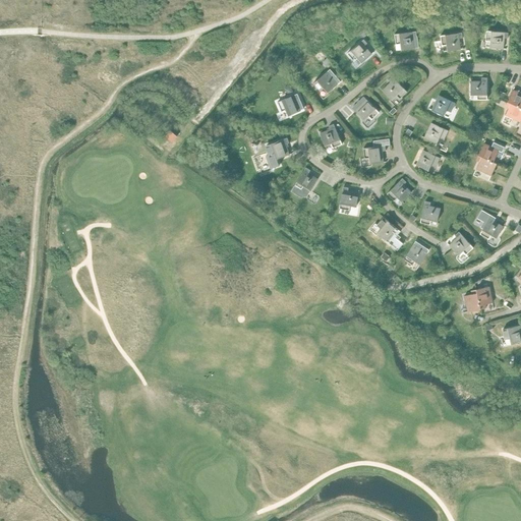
[(365,30),(360,33),(363,38),(368,34),(365,30)]
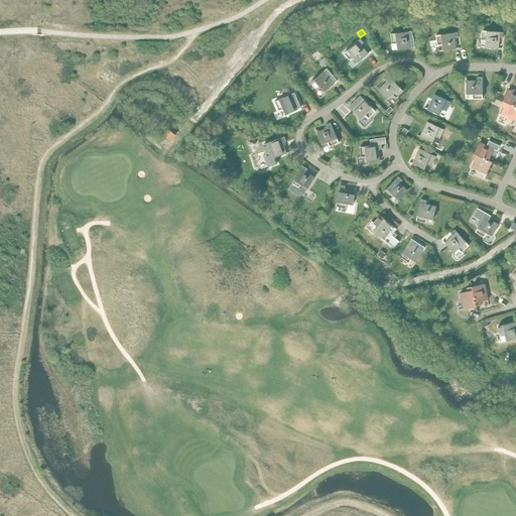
[(482,30),(481,40),(486,41),(485,47),(498,48),(499,37),(503,38),(503,32),(482,30)]
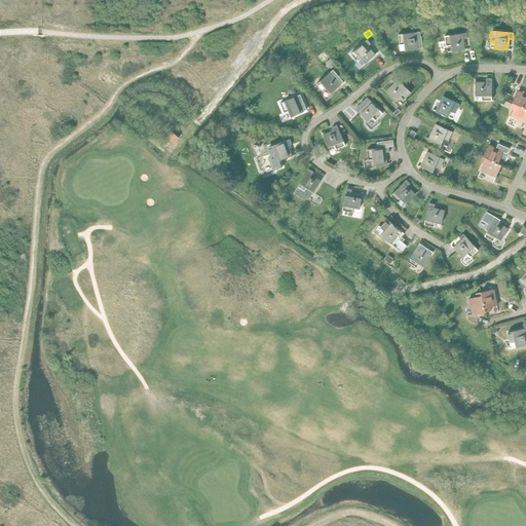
[(420,32),(398,35),(400,45),(404,44),(405,50),(418,48),(422,48),(421,39),(420,39),(419,37),(420,37),(420,32)]
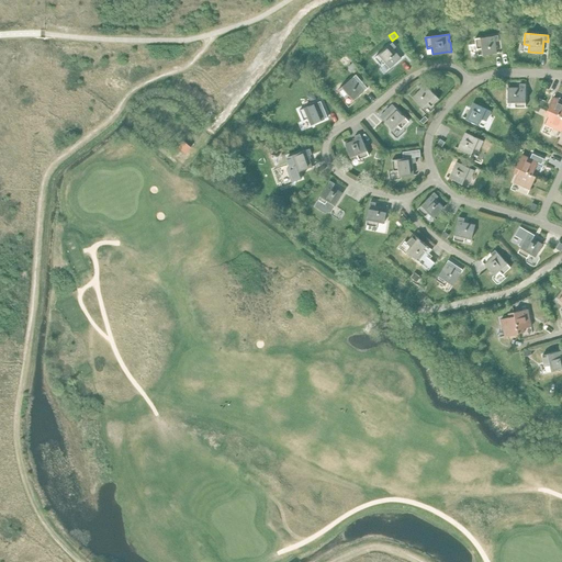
[(498,35),(475,38),(476,49),(481,48),(482,55),(496,54),(495,42),(498,41),(498,35)]
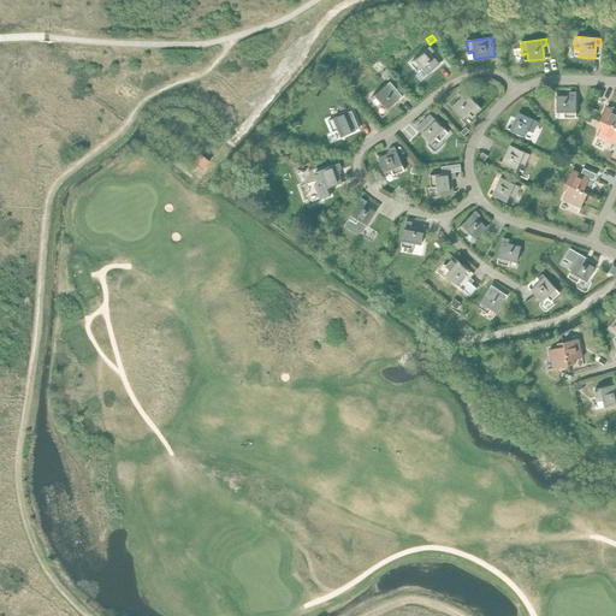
[(430,47),(410,64),(419,72),(422,69),(427,75),(439,64),(431,54),(434,52),(430,47)]
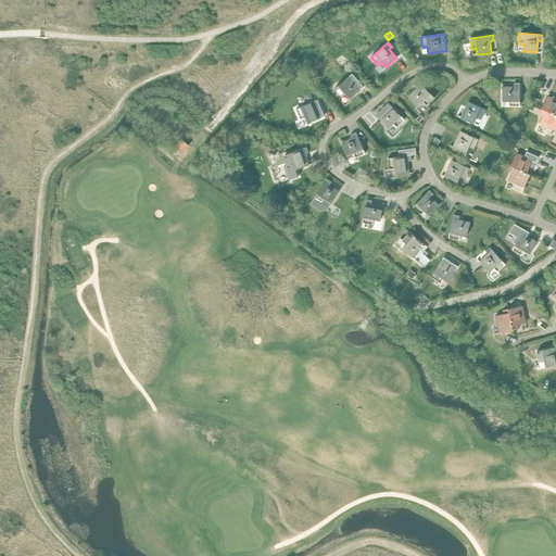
[(352,74),(335,89),(341,98),(345,95),(350,99),(361,90),(353,80),(356,78),(352,74)]
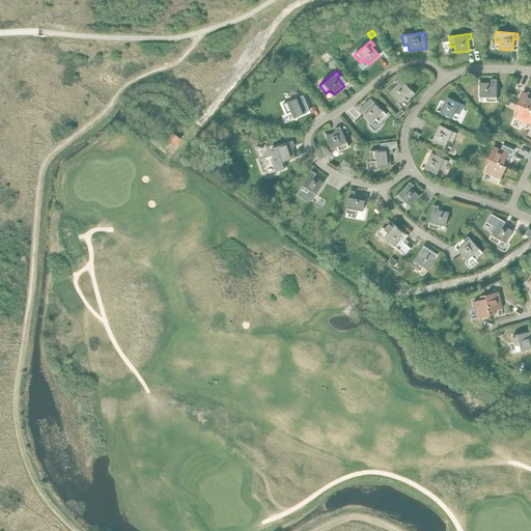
[(398,84),(390,92),(399,102),(403,98),(408,101),(415,93),(399,78),(395,82),(398,84)]
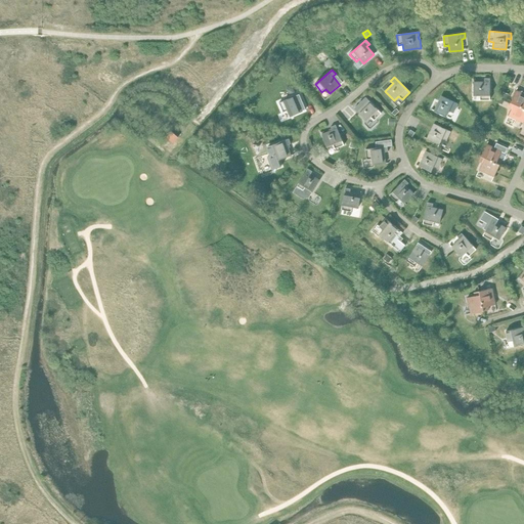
[(481,78),(473,78),(473,82),(473,95),(479,95),(480,100),(490,100),(489,78),(484,78),(484,80),(481,80),(481,78)]
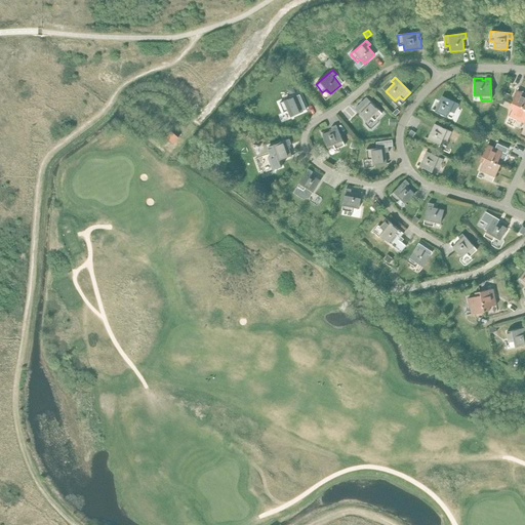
[(524,93),(517,90),(512,103),(524,109),(524,93)]
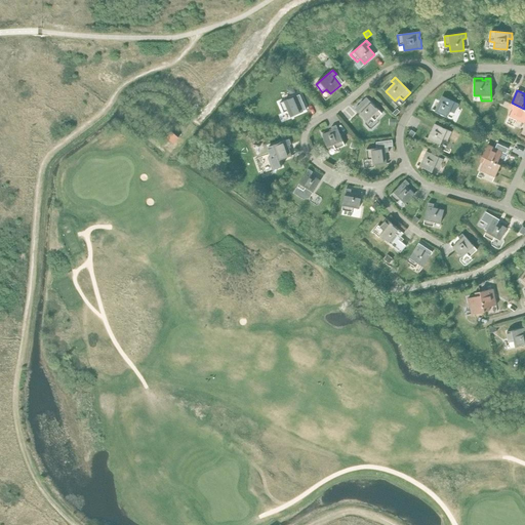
[(299,94),(279,103),(283,113),(288,111),(290,116),(303,111),(298,101),(301,99),(299,94)]
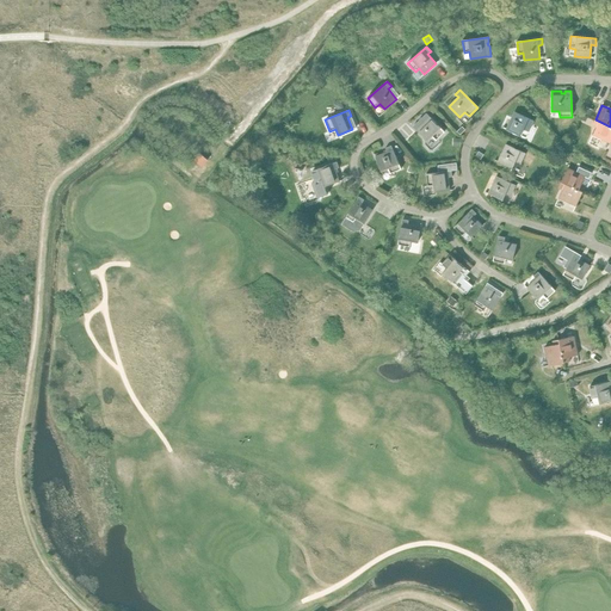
[(514,112),(506,129),(520,136),(524,129),(529,131),(534,121),(514,112)]
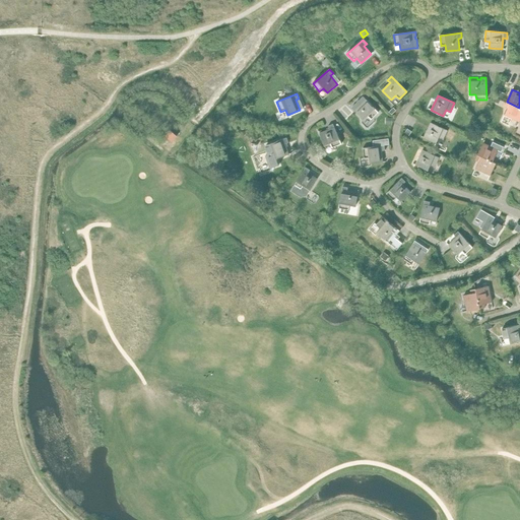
[(363,96),(351,108),(364,120),(368,116),(371,119),(378,112),(363,96)]
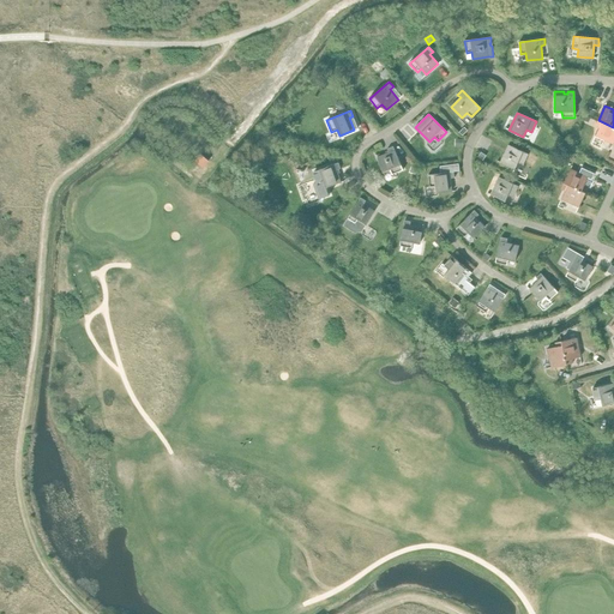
[(613,142),(613,127),(599,120),(595,126),(600,127),(595,136),(613,144),(613,142)]
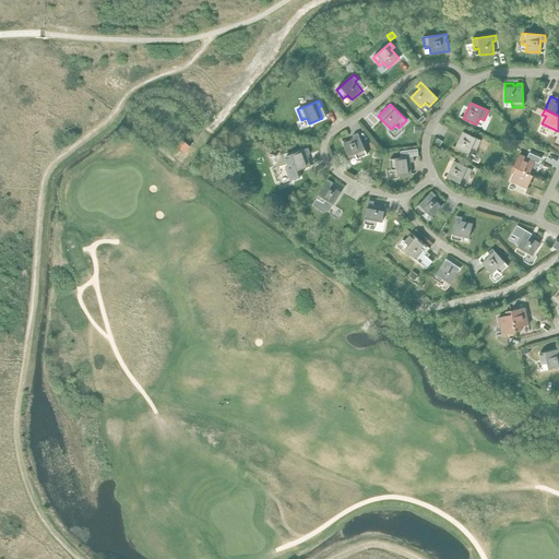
[(463,132),(455,147),(468,154),(472,147),(476,150),(480,140),(463,132)]
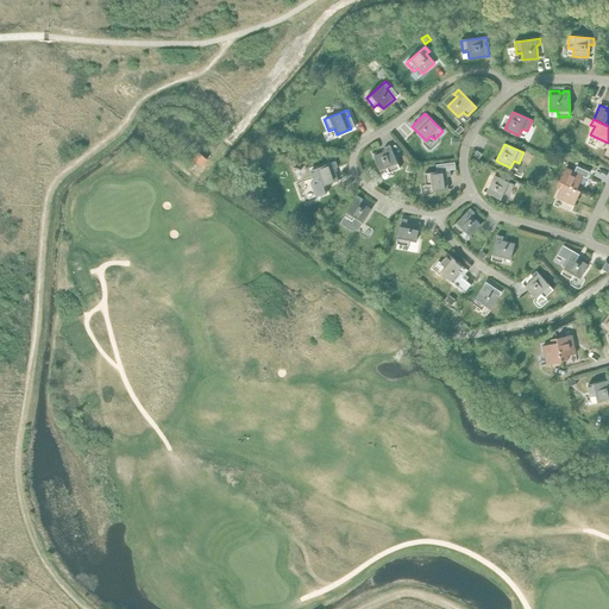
[(385,151),(374,156),(380,171),(387,168),(389,173),(400,169),(390,145),(384,148),(385,151)]
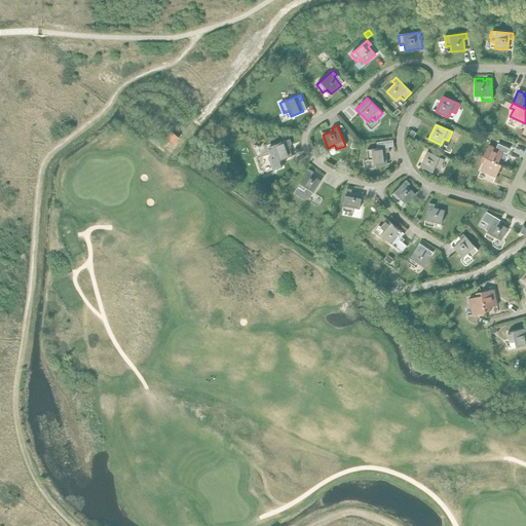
[(173,133),(166,140),(173,145),(178,138),(173,133)]
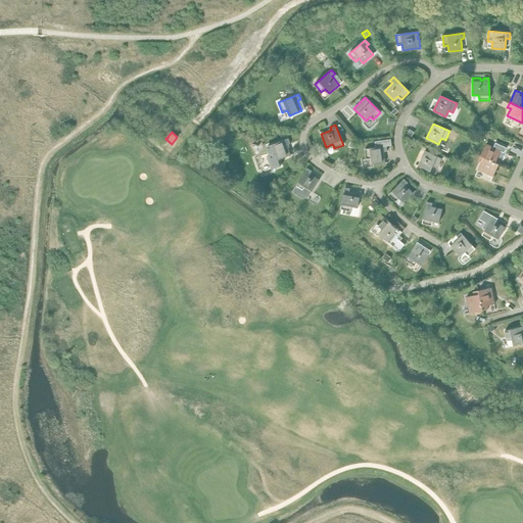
[(288,138),(268,146),(271,155),(267,156),(272,170),(281,167),(278,159),(290,155),(286,145),(290,144),(288,138)]
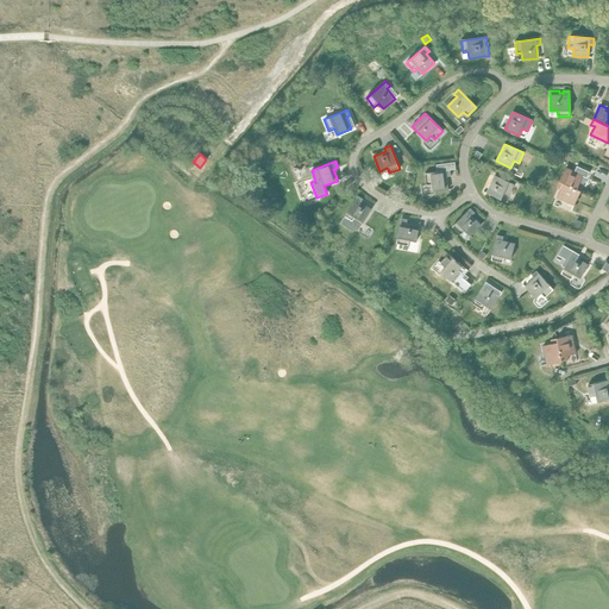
[(437,171),(425,174),(426,186),(432,184),(433,192),(449,189),(446,177),(451,176),(450,170),(456,169),(454,162),(435,164),(437,171)]
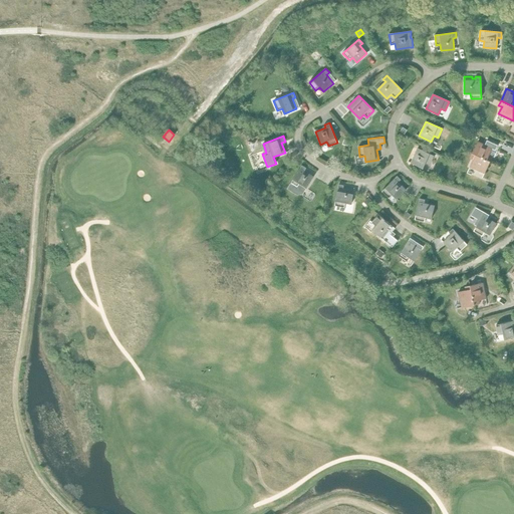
[(477,142),(472,153),(490,162),(492,157),(489,155),(492,149),(495,151),(498,145),(487,140),(485,145),(477,142)]
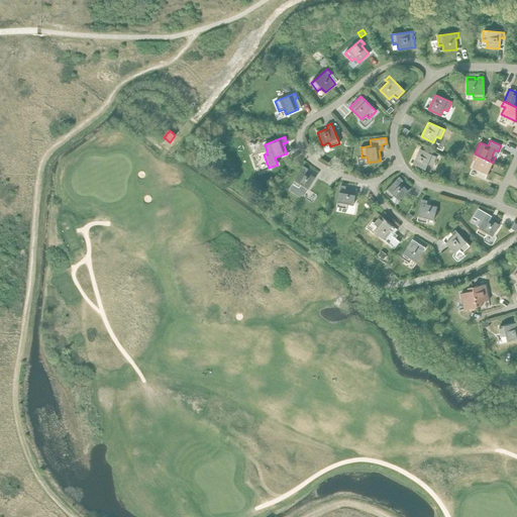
[(420,148),(413,164),(425,170),(428,164),(432,166),(436,157),(420,148)]
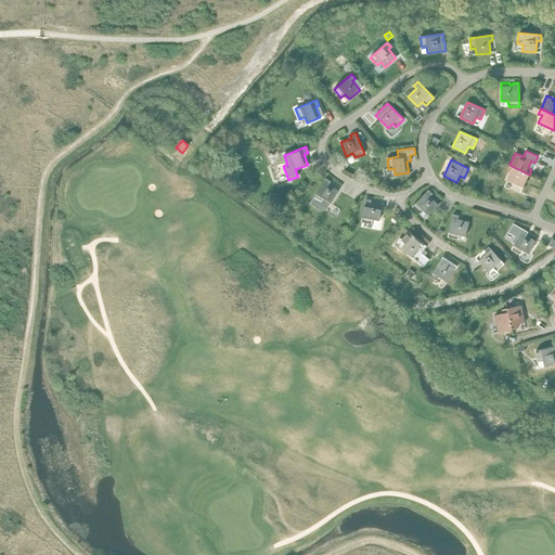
[(510,165),(507,170),(511,172),(507,180),(524,186),(529,175),(510,165)]
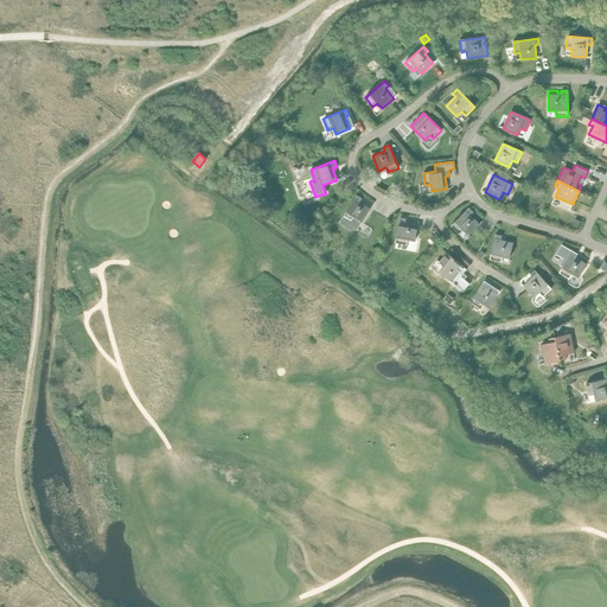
[(343,217),(339,223),(351,230),(358,229),(362,222),(370,209),(359,202),(362,198),(356,196),(343,217)]
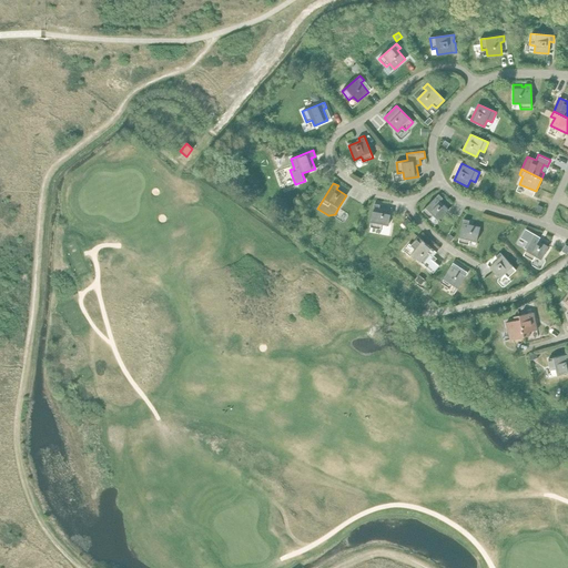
[(438,194),(422,211),(429,219),(434,215),(438,220),(448,210),(439,202),(443,199),(438,194)]
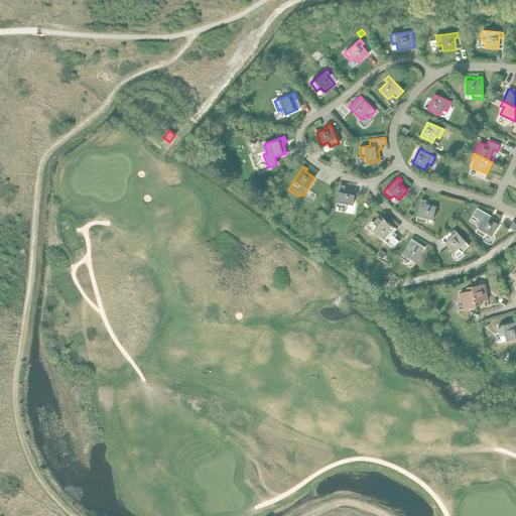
[(340,185),(336,207),(346,209),(347,204),(353,205),(355,191),(345,189),(345,186),(340,185)]
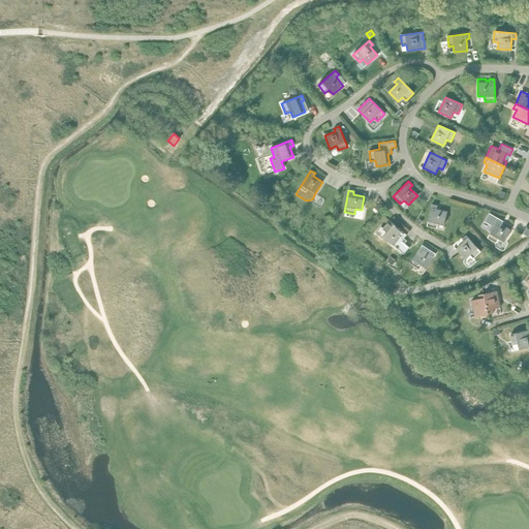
[(265,209),(270,201),(265,197),(259,205),(265,209)]
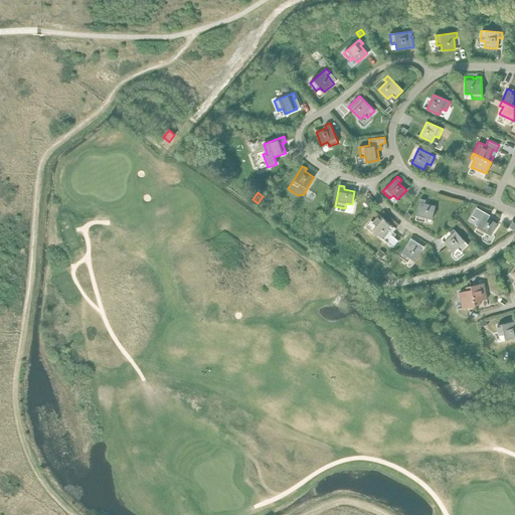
[(420,199),(415,219),(425,222),(426,217),(433,219),(436,206),(424,203),(425,200),(420,199)]
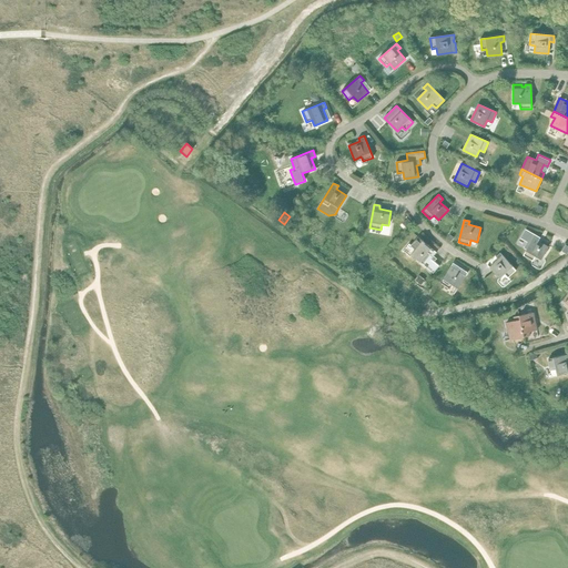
[(526,229),(520,237),(530,243),(523,255),(533,261),(536,256),(541,260),(548,247),(538,241),(540,237),(535,234),(526,229)]
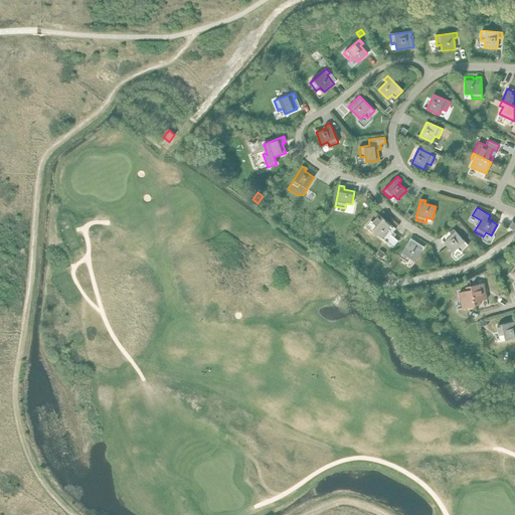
[(376,226),(372,230),(382,239),(389,230),(392,233),(396,228),(379,215),(373,223),(376,226)]
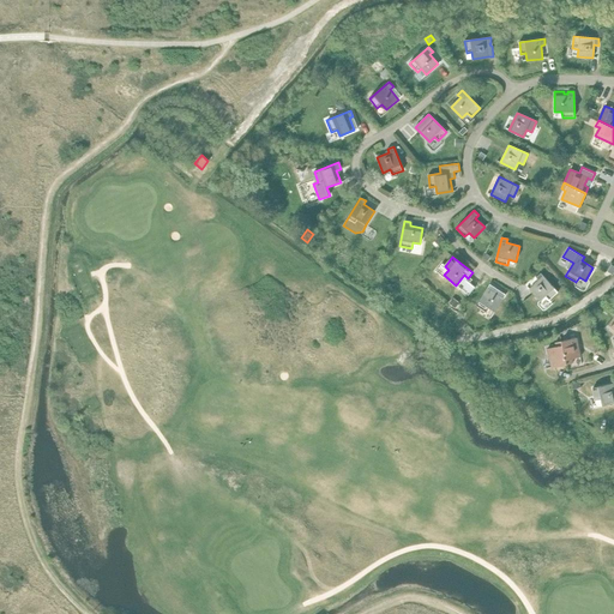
[(539,281),(529,289),(540,301),(546,296),(549,300),(558,292),(541,274),(536,277),(539,281)]
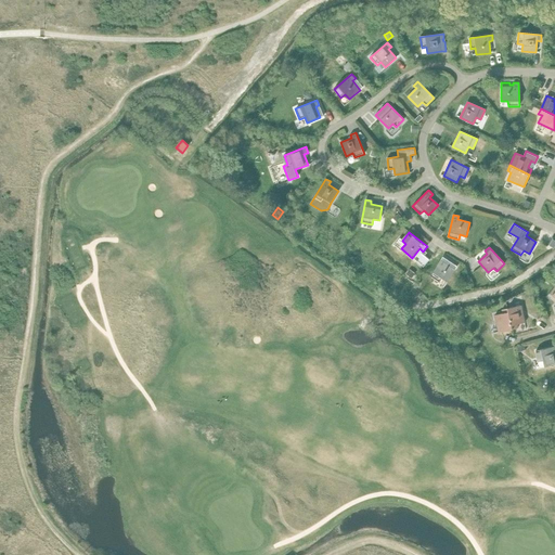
[(442,257),(429,276),(439,282),(441,278),(448,282),(455,270),(446,263),(448,260),(442,257)]
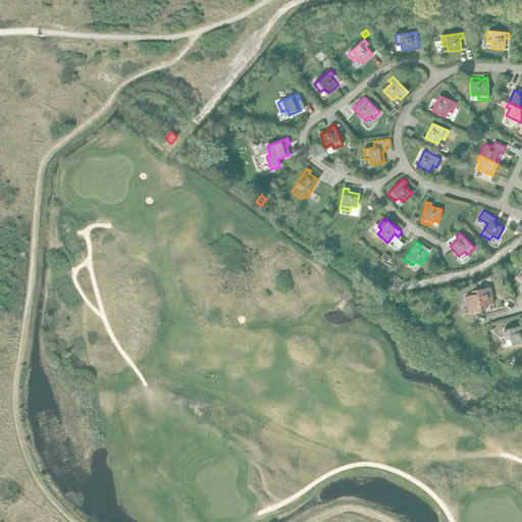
[(490,288),(477,290),(481,310),(486,309),(486,305),(493,303),(490,288)]
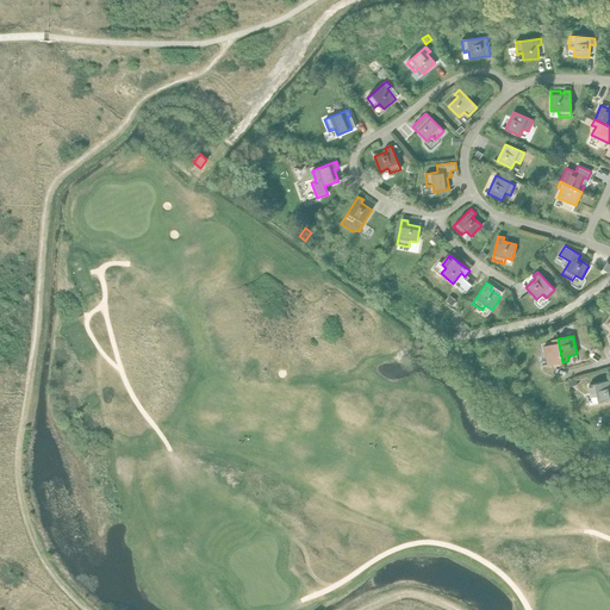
[(562,362),(558,338),(552,340),(553,344),(543,347),(548,365),(562,362)]
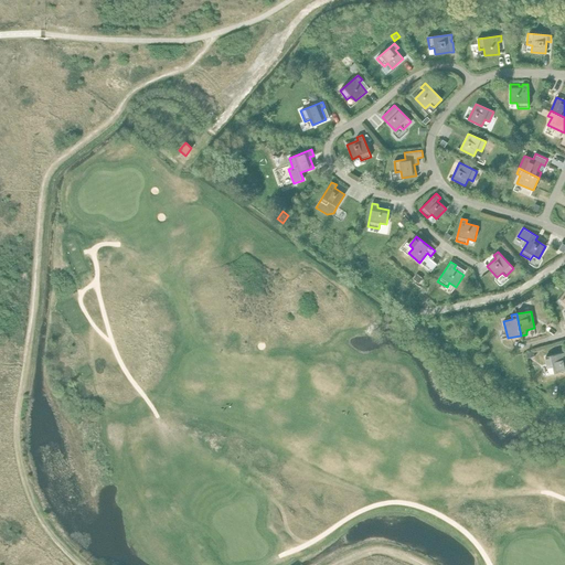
[(564,353),(545,356),(547,368),(553,366),(554,373),(564,371),(564,352),(564,353)]
